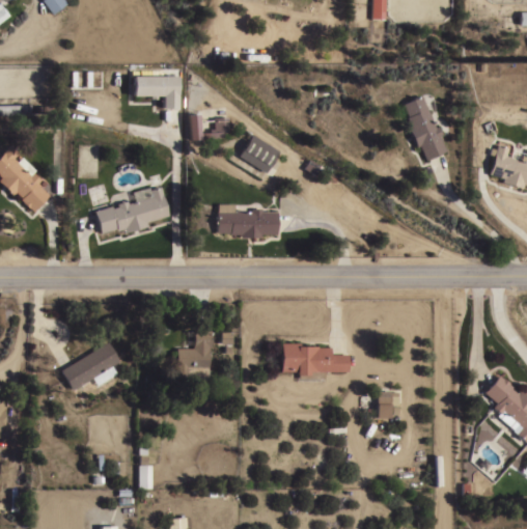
[(0,3),(4,0),(0,0),(0,23),(9,17),(0,4),(0,3)]
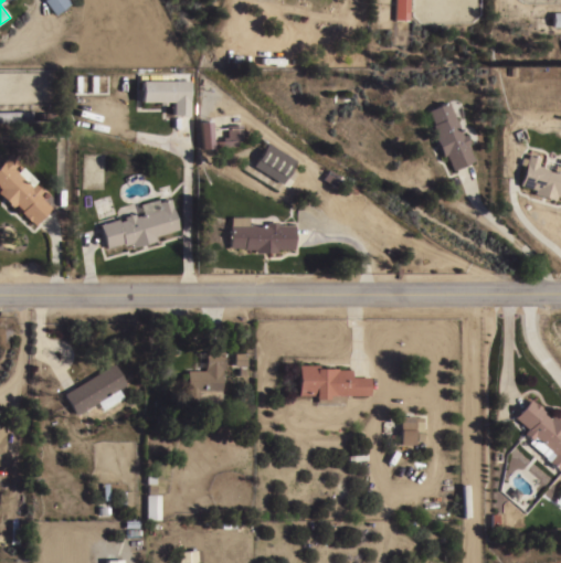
[(70,0),(74,4),(59,16),(46,1),(48,0),(70,0)]
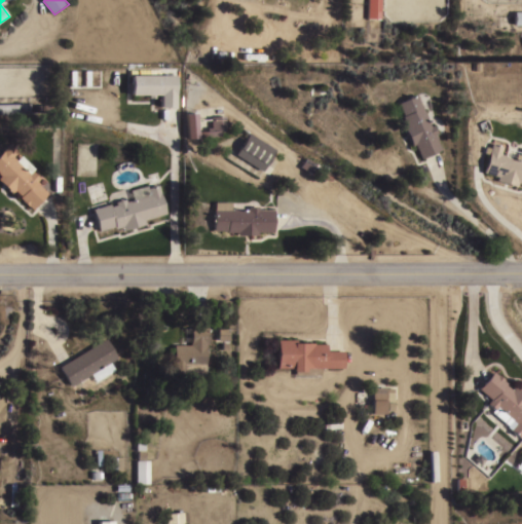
[(370,0),(382,0),(382,21),(370,20),(370,0)]
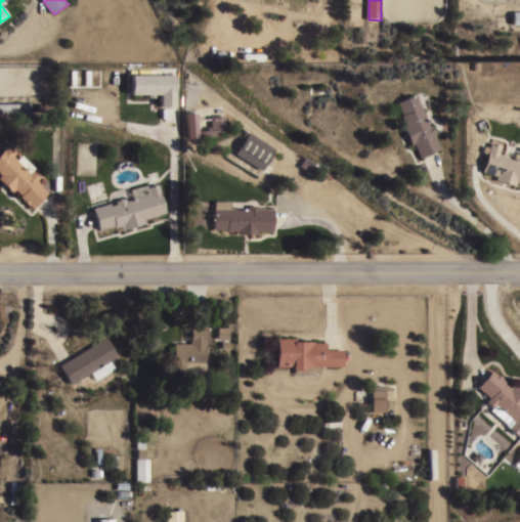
[(176,76),(176,107),(162,107),(162,95),(159,95),(159,98),(150,98),(150,95),(132,95),(132,76),(176,76)]
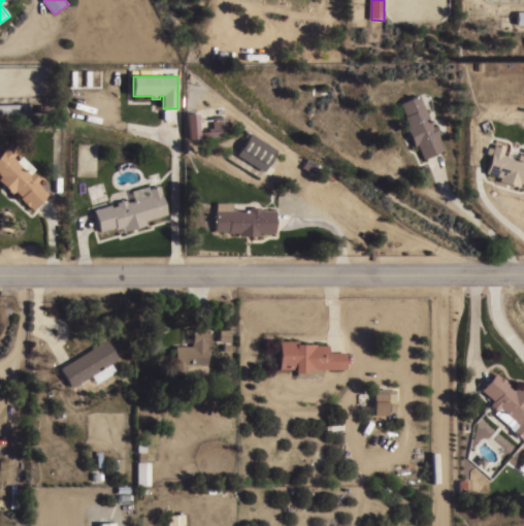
[(419,145),(416,148),(407,129),(410,128),(405,118),(406,117),(400,104),(420,96),(427,111),(430,118),(434,128),(437,126),(441,134),(438,136),(446,151),(425,160),(419,145)]
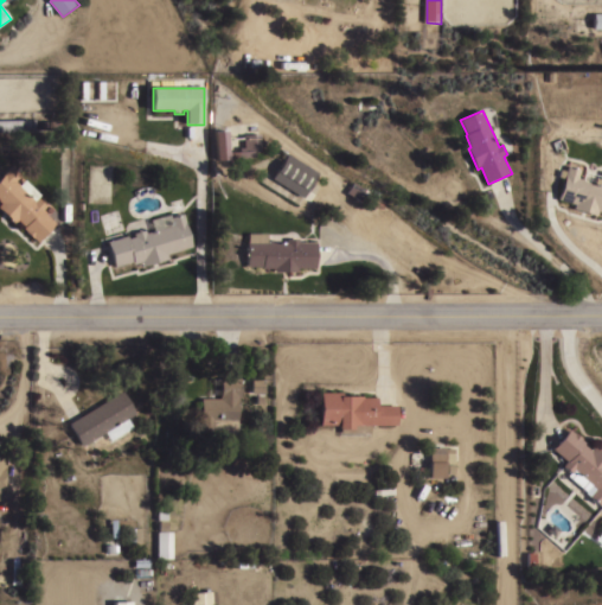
[(0,121),(37,121),(38,132),(0,132),(0,121)]
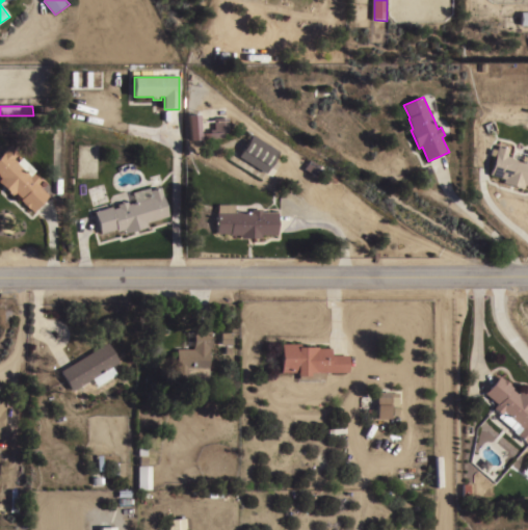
[(212,141),(211,134),(212,134),(212,131),(217,131),(216,121),(230,120),(232,134),(227,134),(227,139),(212,141)]
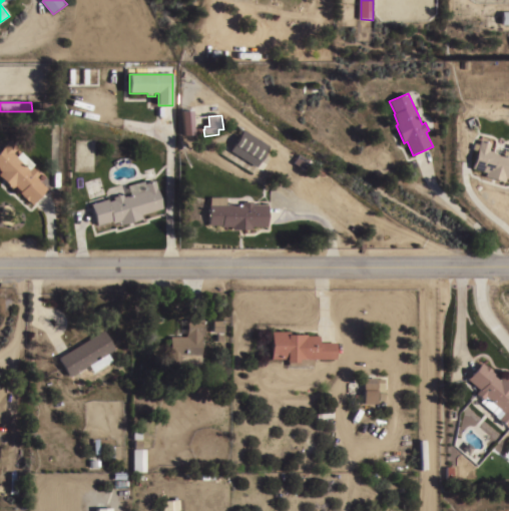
[(271,146),(259,167),(231,151),(244,130),(271,146)]
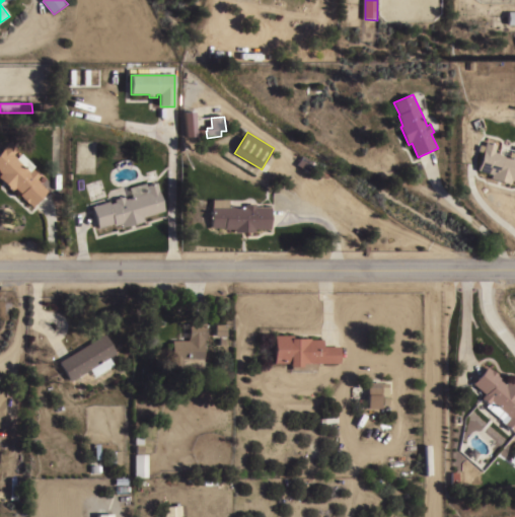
[(0,177),(0,154),(4,150),(11,142),(19,150),(14,155),(18,159),(31,172),(33,169),(42,176),(38,180),(50,192),(34,208),(30,204),(24,199),(22,196),(23,195),(17,189),(14,192),(0,177)]
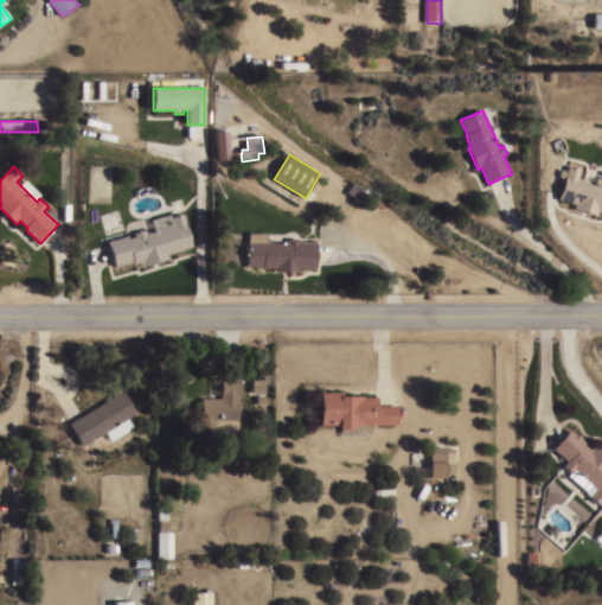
[(601,211),(600,211),(599,216),(578,211),(580,205),(561,201),(565,179),(561,178),(563,171),(568,172),(569,167),(582,171),(580,179),(586,180),(586,182),(597,185),(599,179),(601,180),(601,211)]
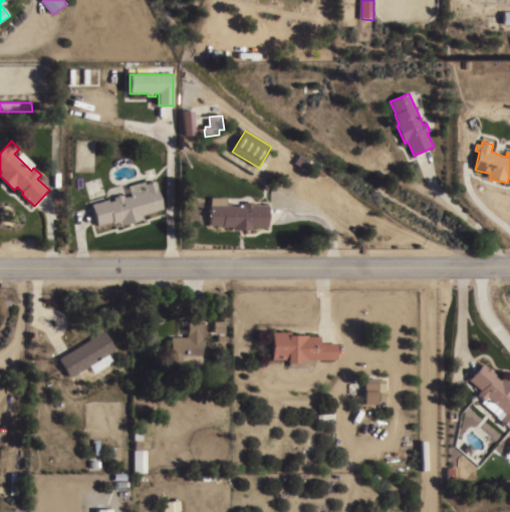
[(144,216),(145,220),(123,226),(122,222),(115,224),(114,222),(99,227),(92,205),(109,200),(110,203),(116,201),(115,198),(124,195),(125,198),(149,191),(147,185),(158,182),(160,189),(159,189),(165,210),(144,216)]
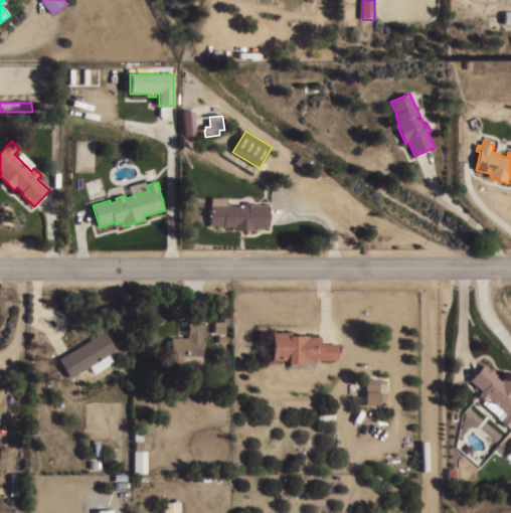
[(270,228),(254,228),(254,231),(234,231),(234,228),(224,228),(224,226),(210,226),(210,205),(211,205),(211,199),(227,199),(227,205),(235,205),(235,206),(244,206),(244,203),(254,203),(254,206),(270,206),(270,228)]
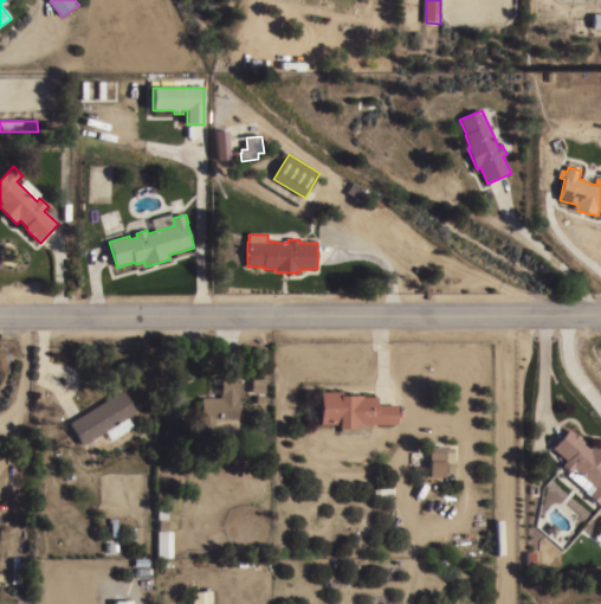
[(240,424),(243,424),(243,430),(240,430),(240,431),(202,431),(202,399),(223,399),(223,394),(223,378),(241,378),(243,398),(241,398),(241,402),(240,402),(240,424)]
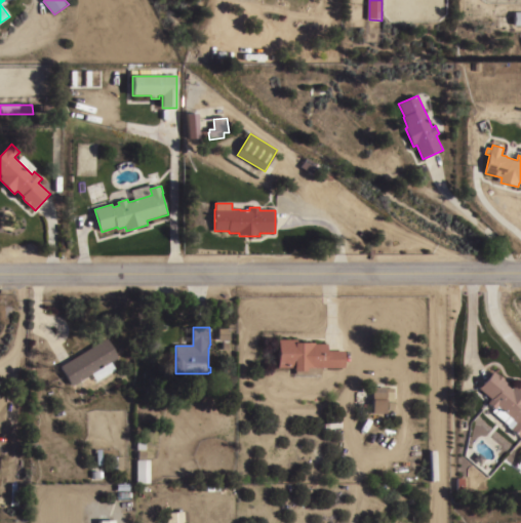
[(231,329),(231,340),(219,340),(219,329),(231,329)]
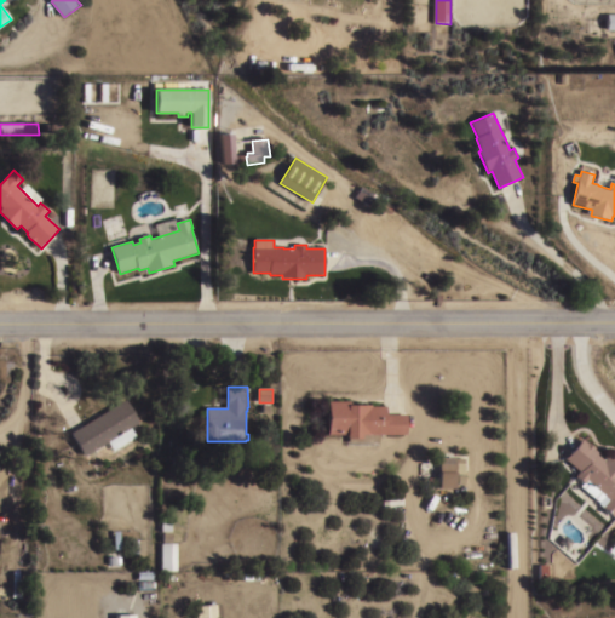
[(127,400),(142,423),(86,457),(73,434),(127,400)]
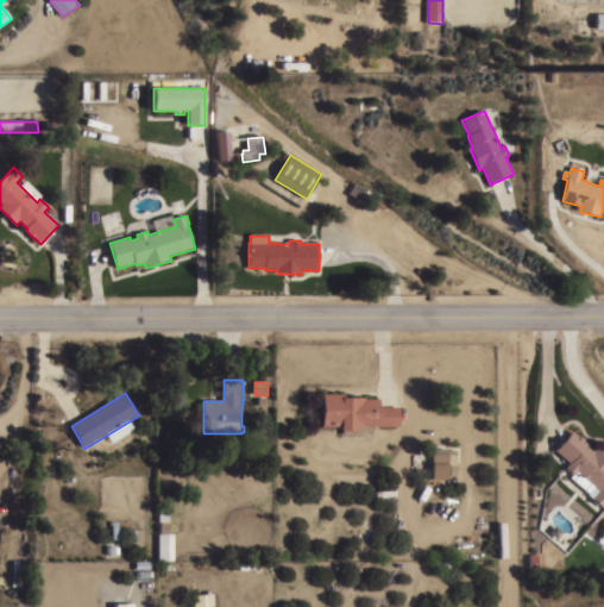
[(373,437),(344,437),(344,431),(343,431),(343,427),(323,427),(323,394),(345,394),(345,398),(365,399),(365,400),(381,400),(381,408),(401,408),(401,427),(373,427),(373,437)]
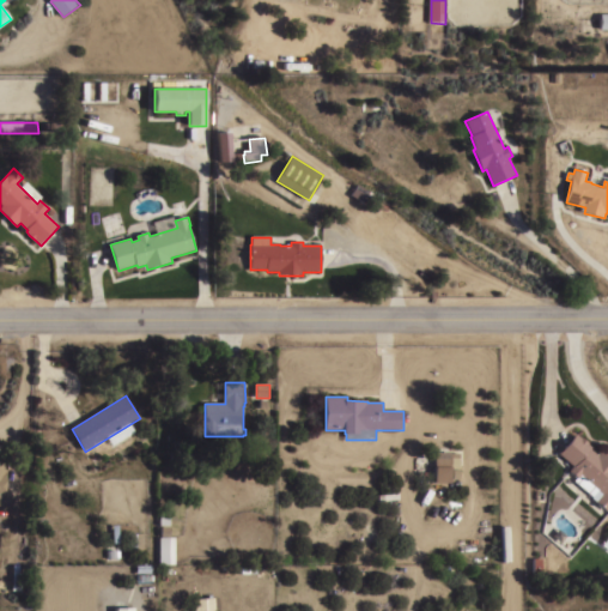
[(135,435),(131,425),(107,437),(111,446),(135,435)]
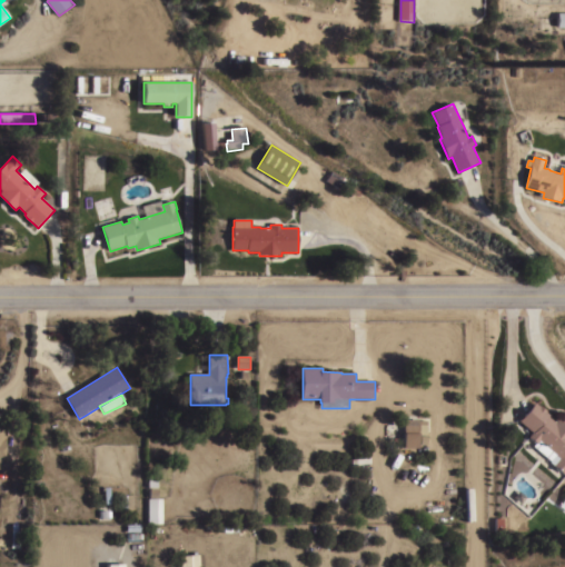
[(564,474),(555,466),(561,459),(557,456),(553,461),(535,447),(537,444),(531,437),(534,433),(521,421),(536,404),(541,407),(541,406),(547,411),(547,413),(551,416),(549,417),(556,424),(559,420),(564,425),(564,474)]
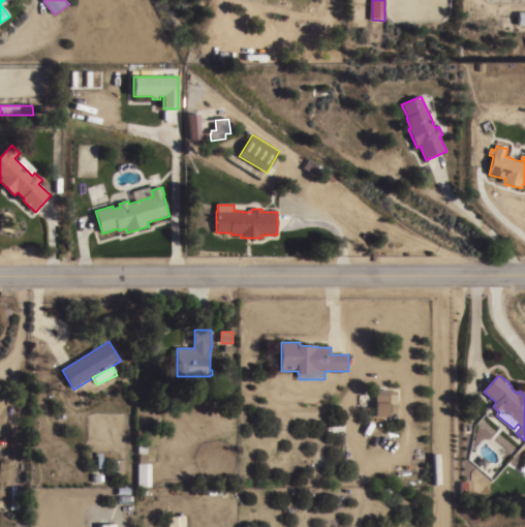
[(391,392),(398,392),(398,405),(391,405),(391,406),(376,406),(376,391),(391,390),(391,392)]
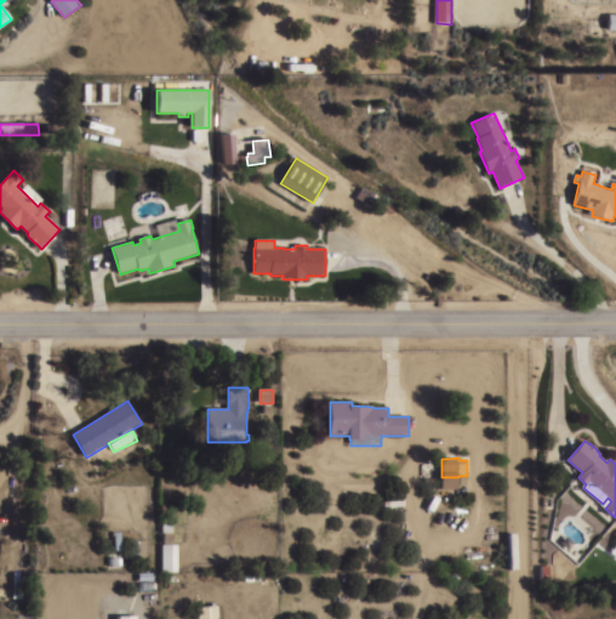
[(0,465),(10,466),(9,481),(6,503),(5,514),(0,512),(0,465)]
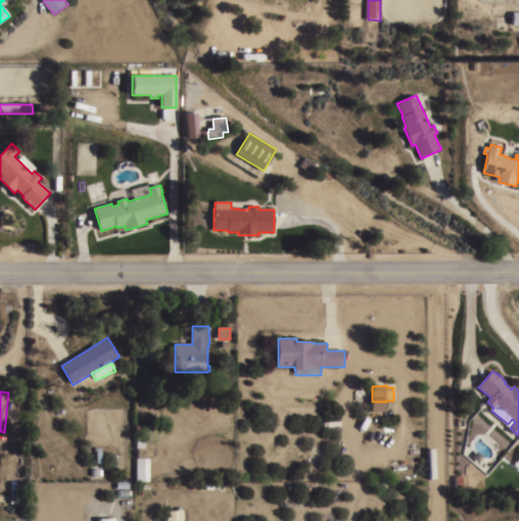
[(150,482),(138,482),(138,459),(150,459),(150,482)]
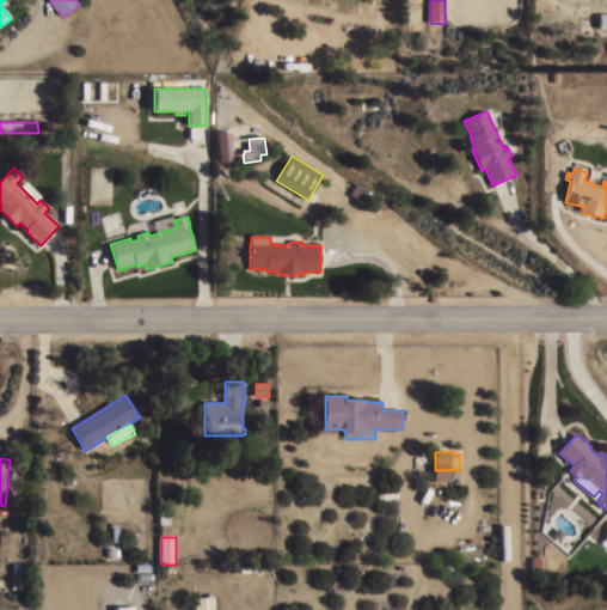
[(24,591),(14,590),(16,572),(24,572),(24,591)]
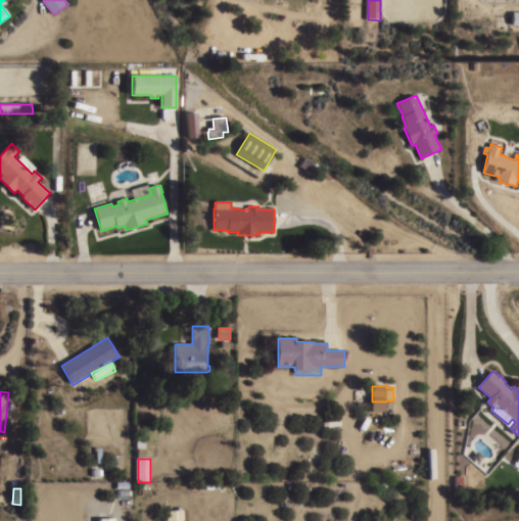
[(168,520),(168,512),(184,510),(185,520),(168,520)]
